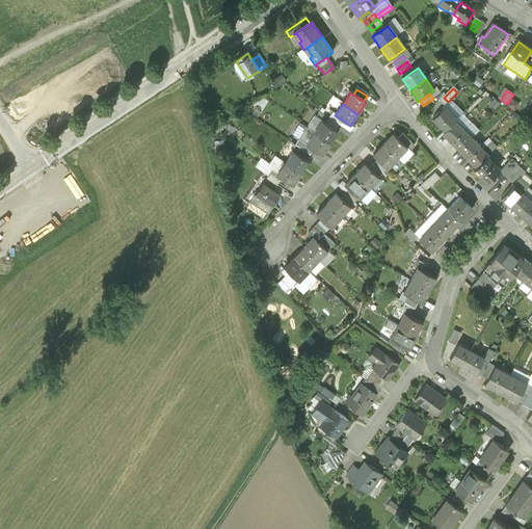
[(445,108),(432,121),(445,133),(455,123),(457,121),(445,108)]
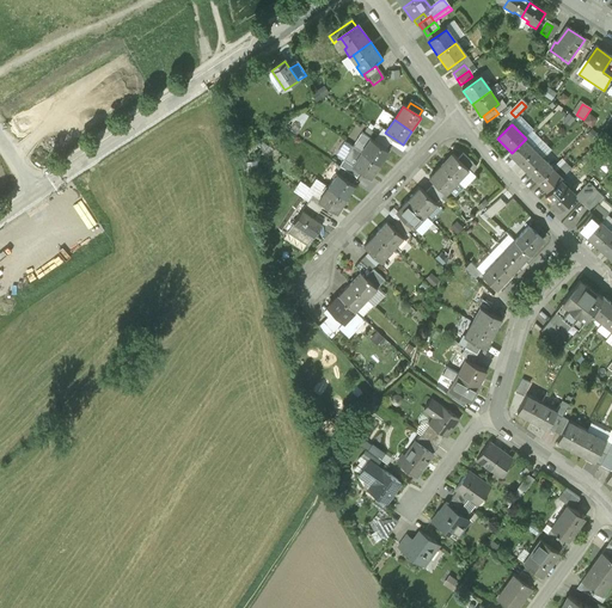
[(385,133),(383,130),(379,137),(390,145),(395,139),(385,133)]
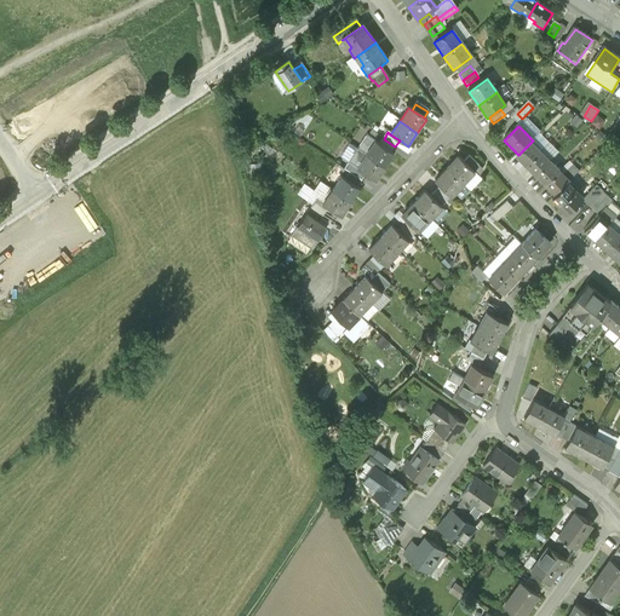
[(379,145),(367,137),(357,150),(383,168),(392,154),(379,145)]
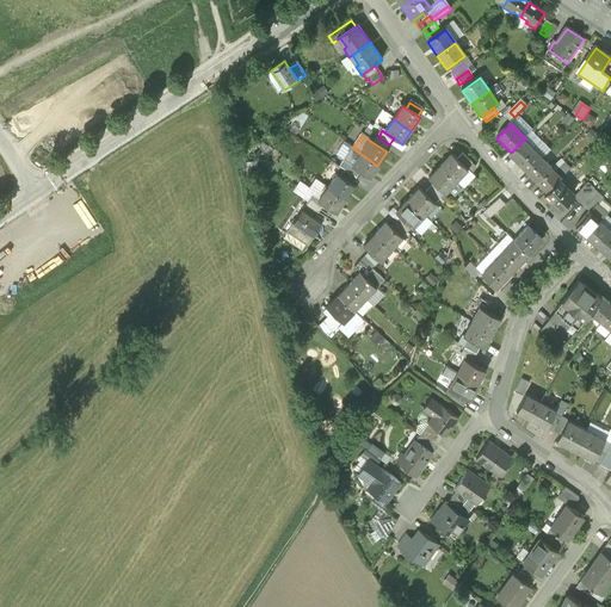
[(389,144),(378,137),(374,143),(386,150),(389,144)]
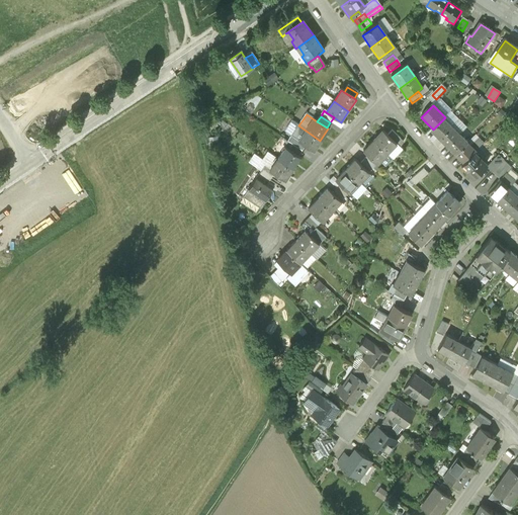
[(433,130),(431,132),(439,140),(451,127),(443,119),(433,130)]
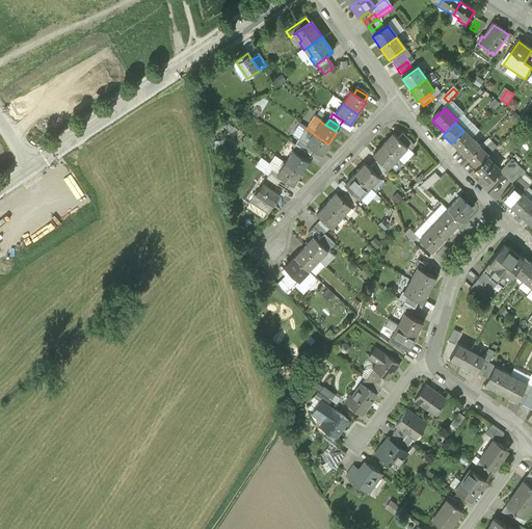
[(328,144),(307,129),(299,141),(303,144),(304,143),(308,146),(307,146),(314,151),(321,156),(328,144)]
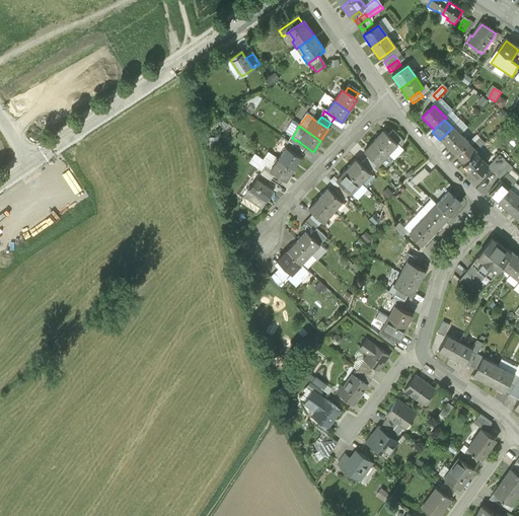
[(452,128),(440,140),(448,148),(460,137),(452,128)]
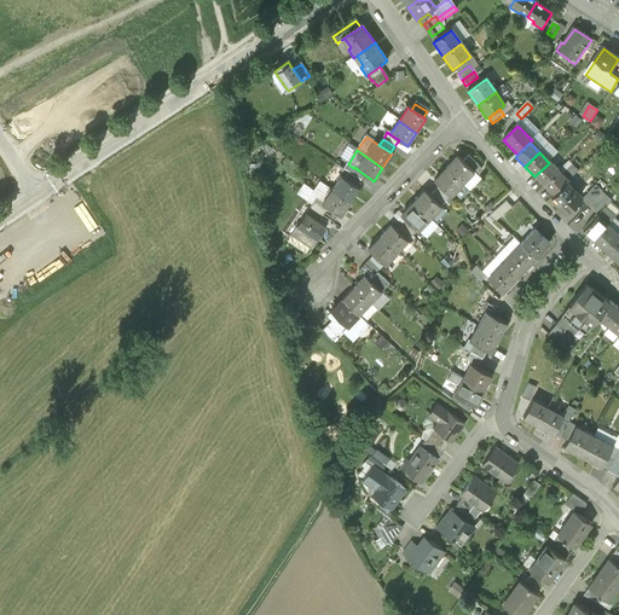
[(463,162),(457,157),(446,169),(463,186),(475,174),(474,173),(463,162)]
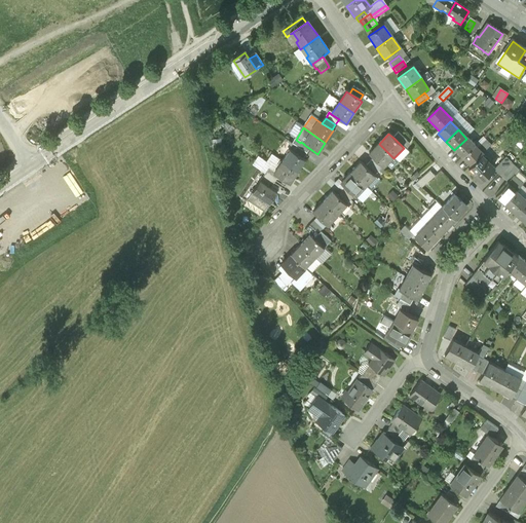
[(407,143),(398,134),(393,138),(403,147),(407,143)]
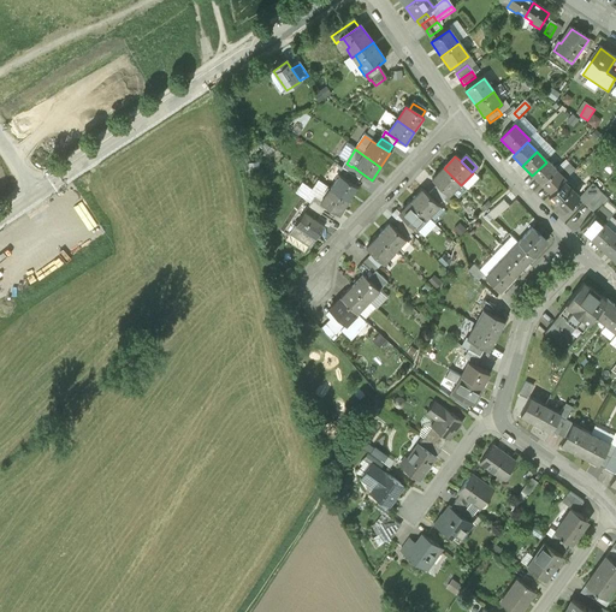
[(546,162),(532,176),(542,185),(556,172),(546,162)]
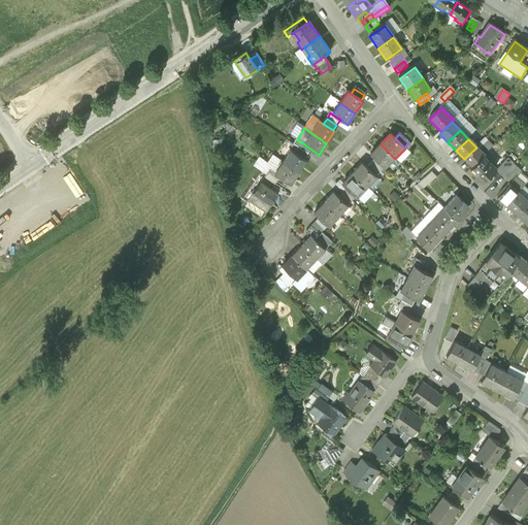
[(305,144),(302,142),(301,143),(298,149),(307,155),(311,150),(304,144),(305,144)]
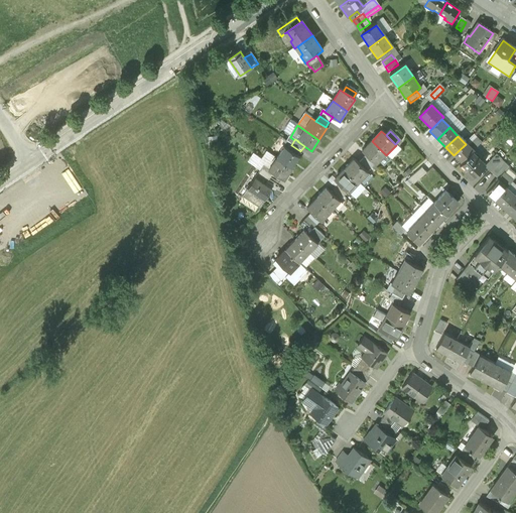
[(372,141),(362,151),(367,156),(375,164),(376,165),(386,155),(372,141)]
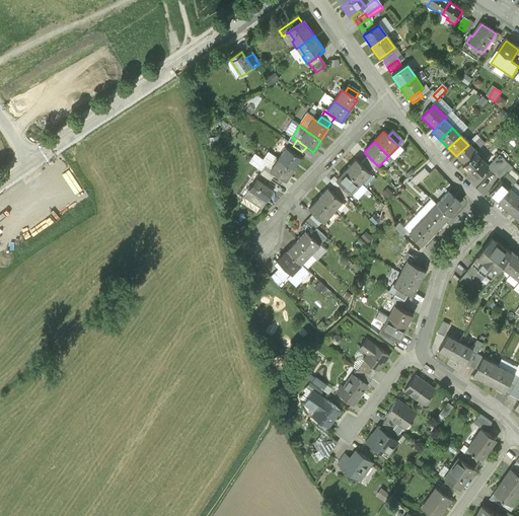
[(468,145),(456,156),(464,165),(474,155),(476,153),(468,145)]
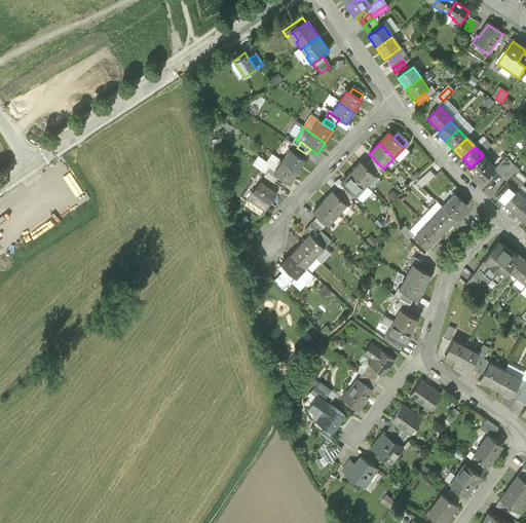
[(306,154),(297,148),(293,154),(302,160),(306,154)]
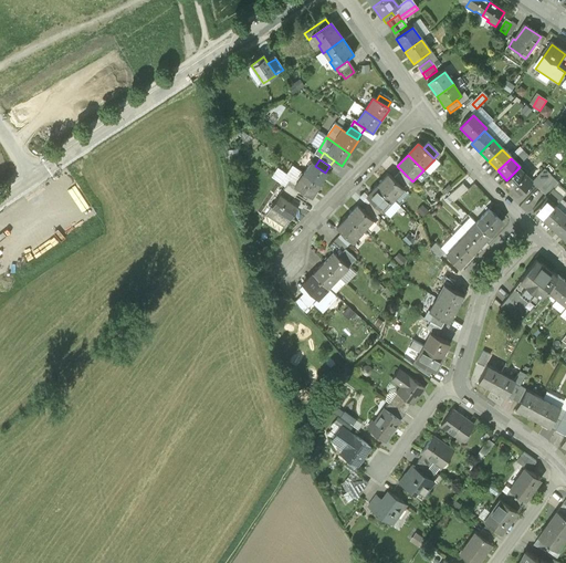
[(315,166),(312,164),(304,175),(320,186),(327,174),(325,173),(315,166)]
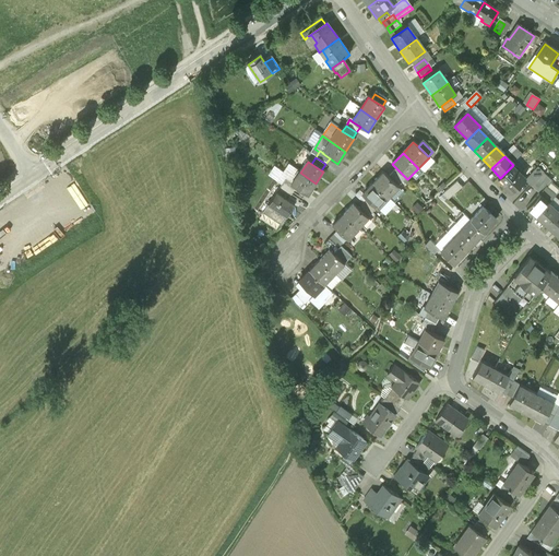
[(523,180),(511,167),(500,178),(498,180),(511,193),(523,180)]
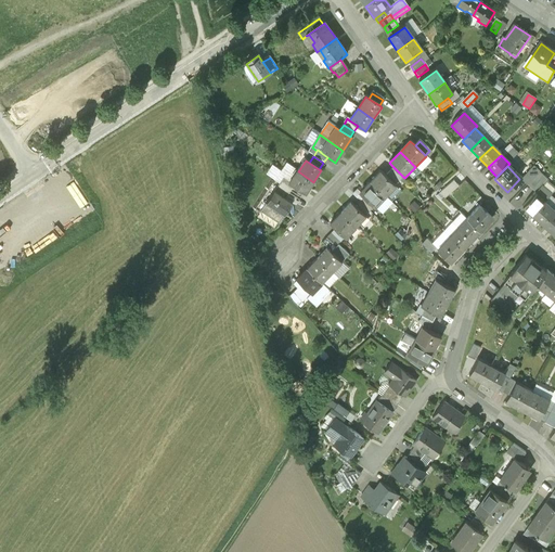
[(403,177),(395,168),(390,172),(399,181),(403,177)]
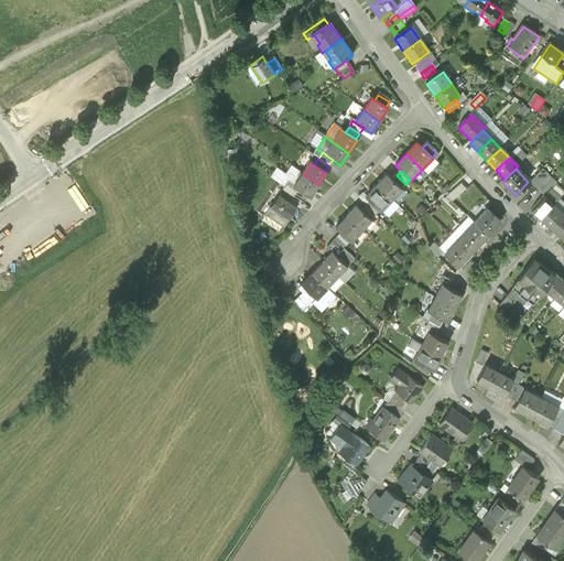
[(294,186),(299,190),(311,197),(318,185),(303,174),(294,186)]
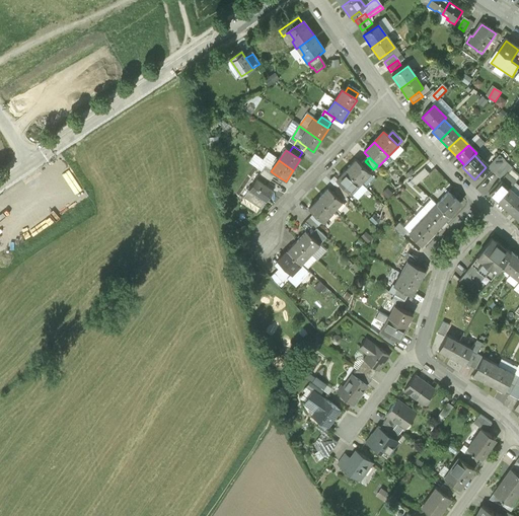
[(361,165),(356,161),(347,171),(360,185),(370,174),(369,173),(361,165)]
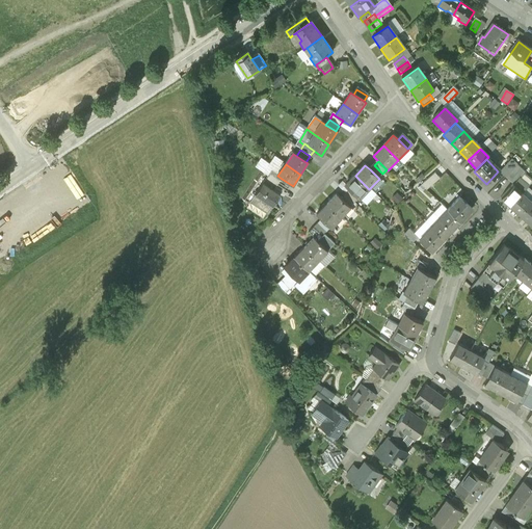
[(382,174),(374,165),(370,169),(378,178),(382,174)]
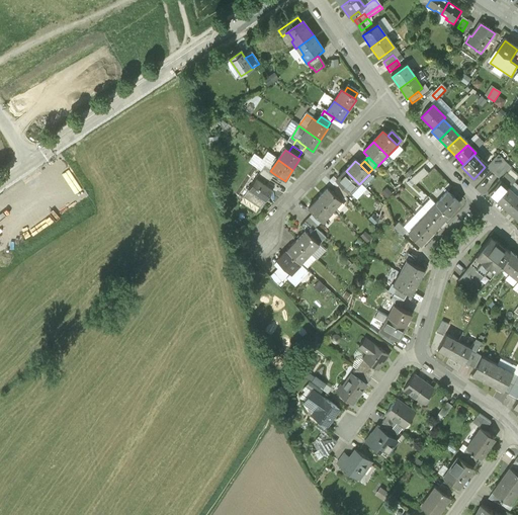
[(270,171),(265,167),(261,173),(271,179),(274,174),(270,171)]
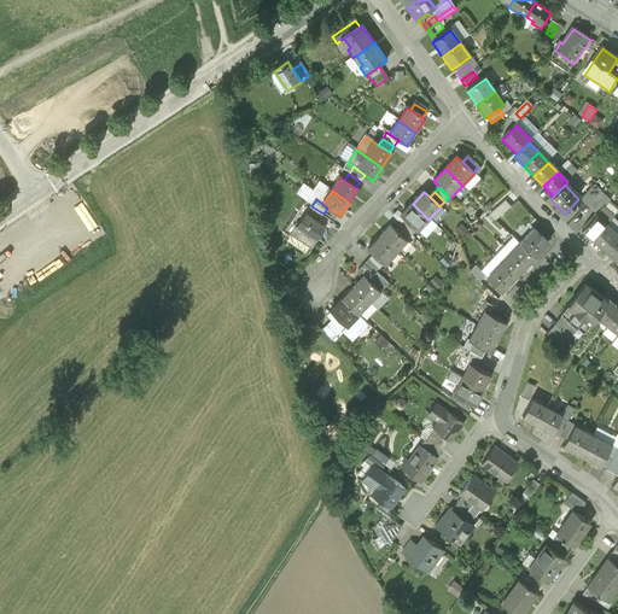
[(506,203),(489,216),(496,222),(511,209),(506,203)]
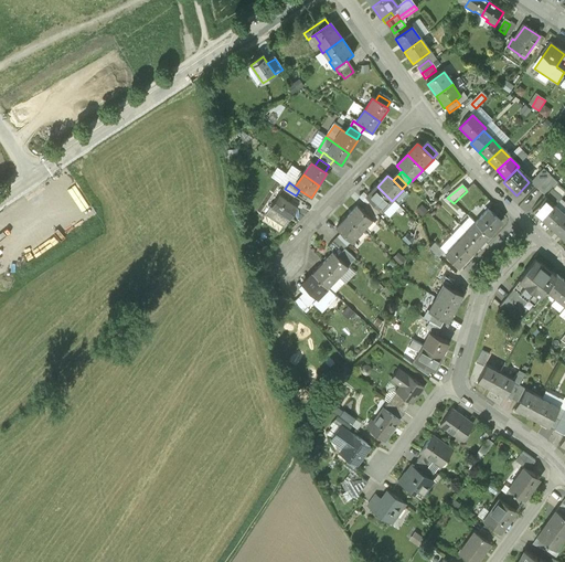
[(392,201),(377,187),(368,198),(372,202),(381,211),(382,211),(392,201)]
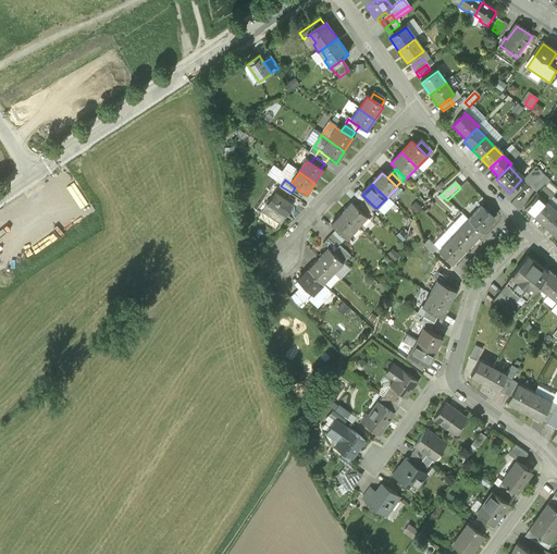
[(292,193),(281,186),(275,194),(286,200),(292,193)]
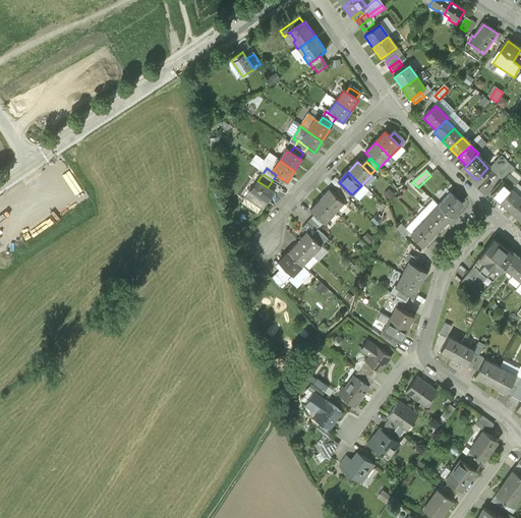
[(257,181),(245,199),(262,211),(274,192),(268,187),(257,181)]
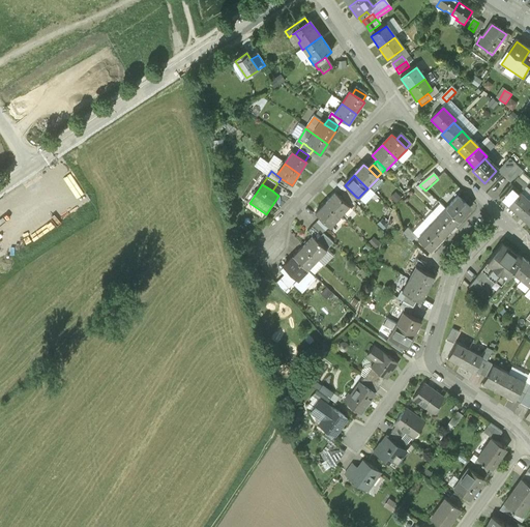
[(511,186),(500,199),(508,207),(520,195),(511,186)]
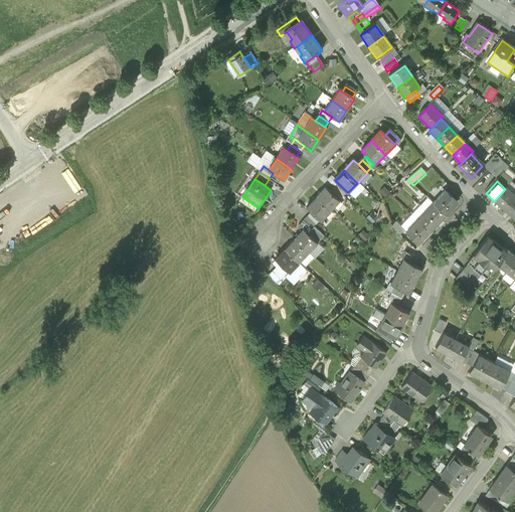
[(347,192),(339,184),(335,188),(343,196),(347,192)]
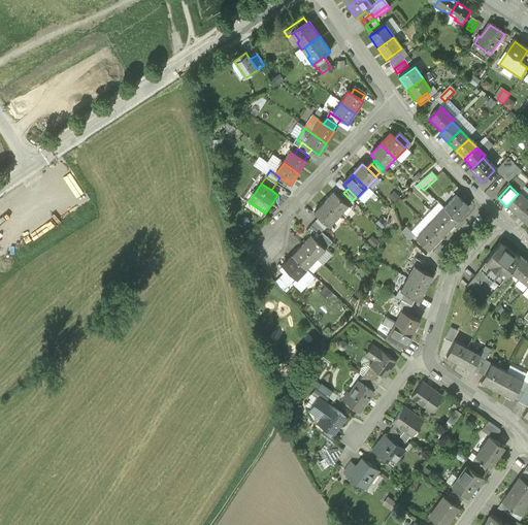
[(338,198),(334,193),(324,203),(338,217),(348,207),(348,206),(338,198)]
